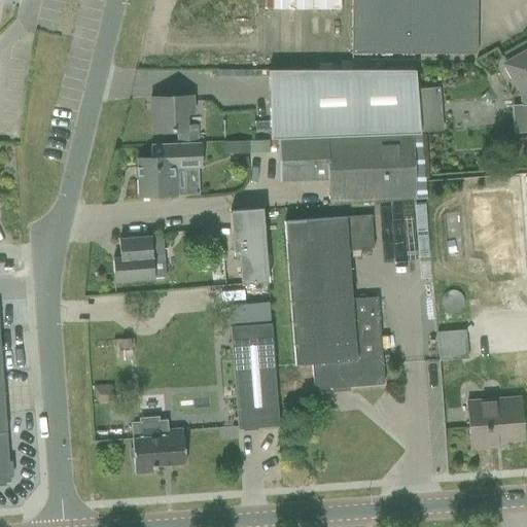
[(259,0),(259,8),(339,9),(339,0),(259,0)]
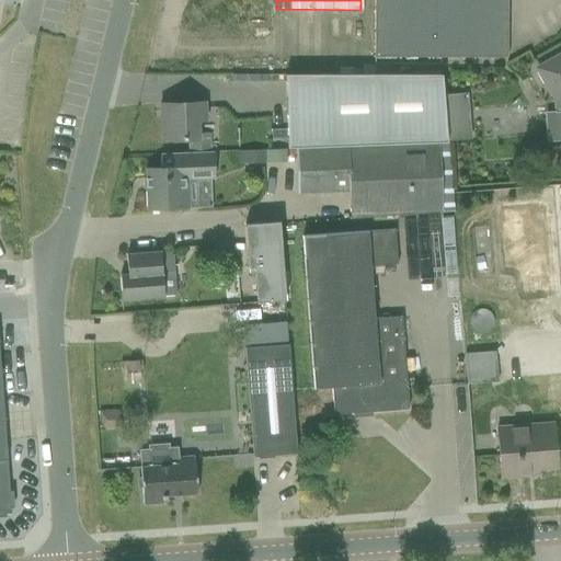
[(376,0),(376,57),(507,58),(507,57),(506,57),(506,0),(376,0)]
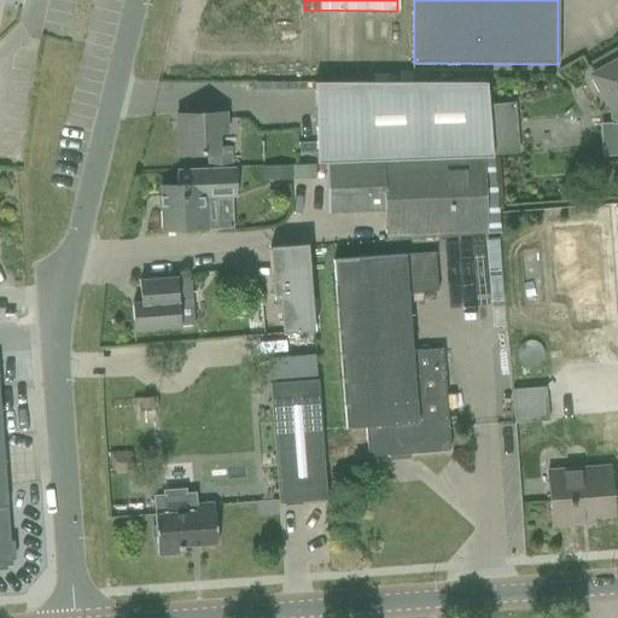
[(617,112),(617,60),(590,75),(612,114),(617,112)]
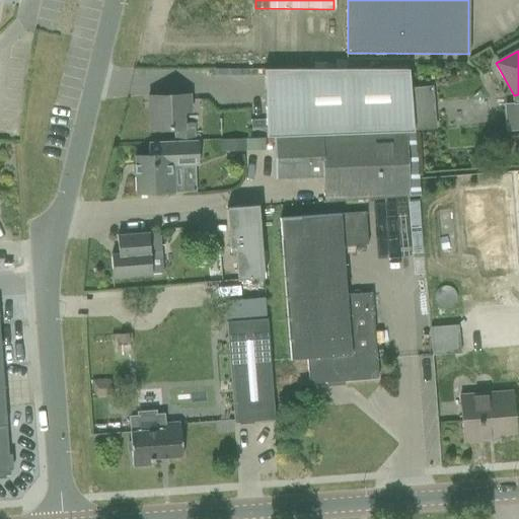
[(409,69),(264,70),(265,137),(413,133),(409,69)]
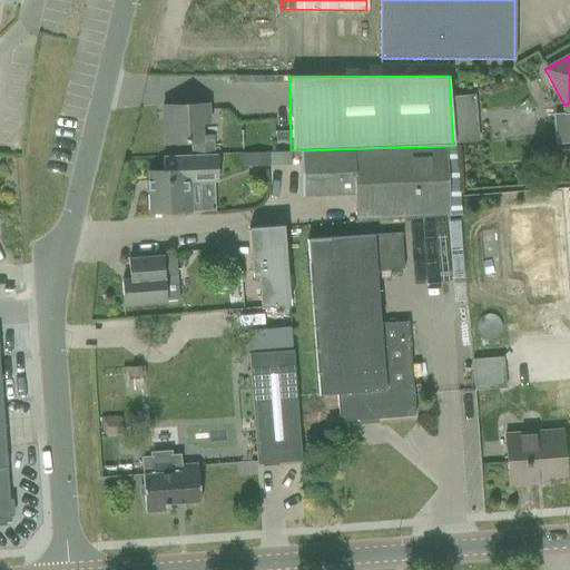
[(163,106),(164,144),(202,141),(200,123),(208,123),(207,105),(163,106)]
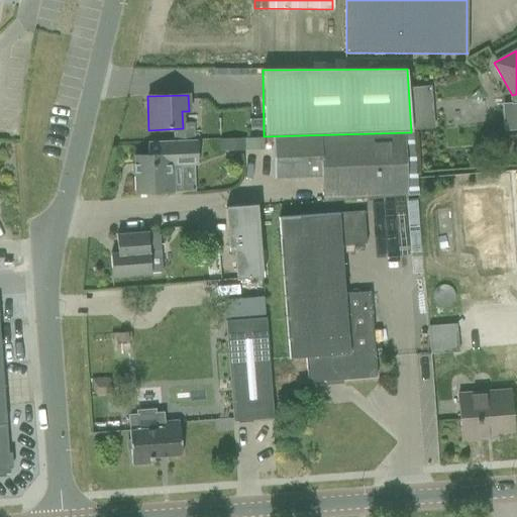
[(405,132),(273,137),(274,178),(321,177),(322,201),(407,195),(405,132)]
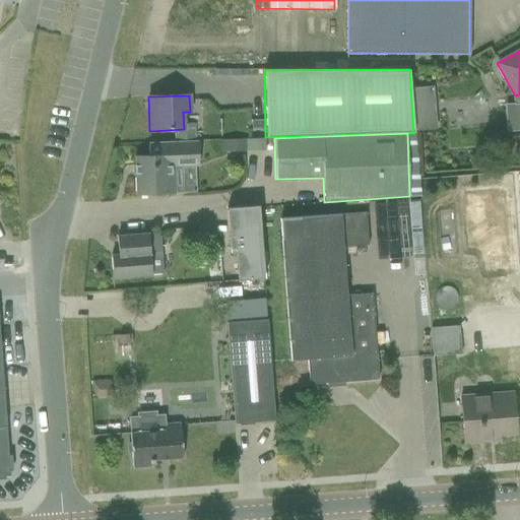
[(225,140),(219,140),(219,151),(246,151),(246,140),(237,140),(225,140)]
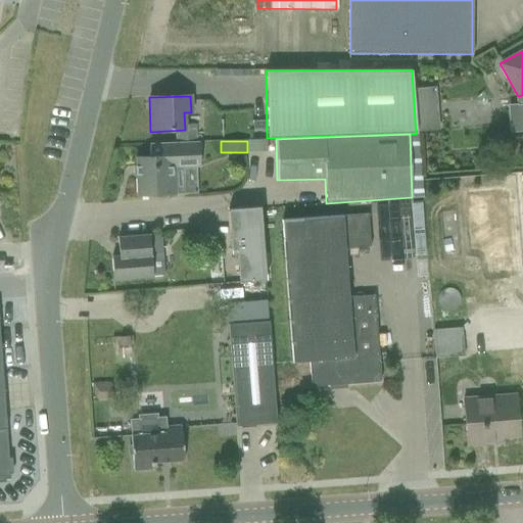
[(136,176),(137,196),(176,195),(175,179),(175,168),(199,167),(198,142),(149,144),(149,157),(135,157),(135,167),(133,167),(134,176),(136,176)]
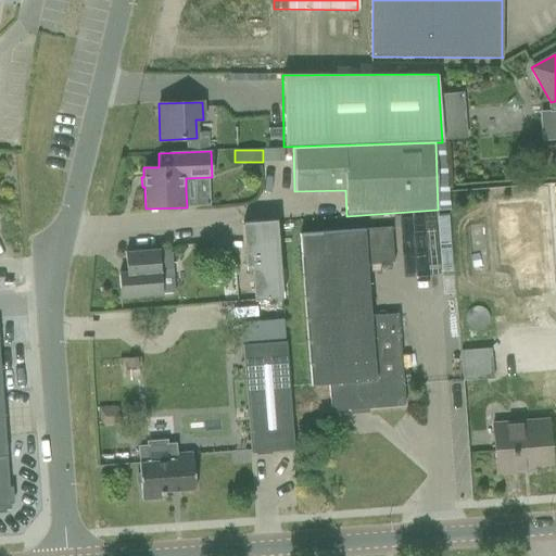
[(555,182),(545,184),(547,204),(555,203),(555,182)]
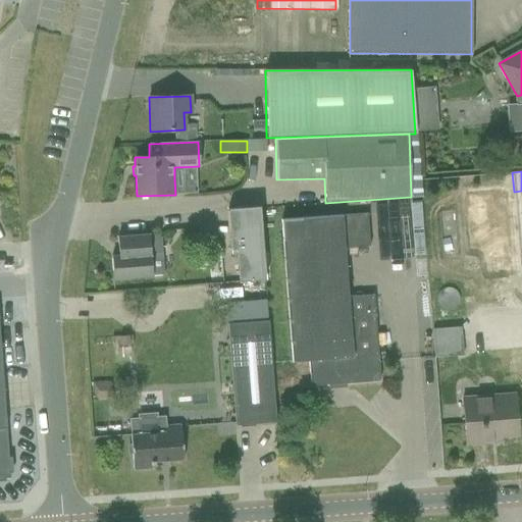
[(236,246),(240,282),(265,280),(259,207),(227,209),(230,246),(236,246)]
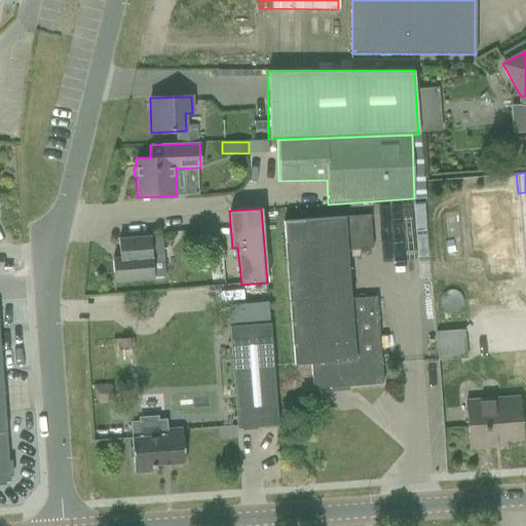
[(311,364),(312,389),(383,384),(381,364),(376,297),(350,299),(346,250),(373,248),(370,216),(344,217),(283,222),(294,365),(311,364)]
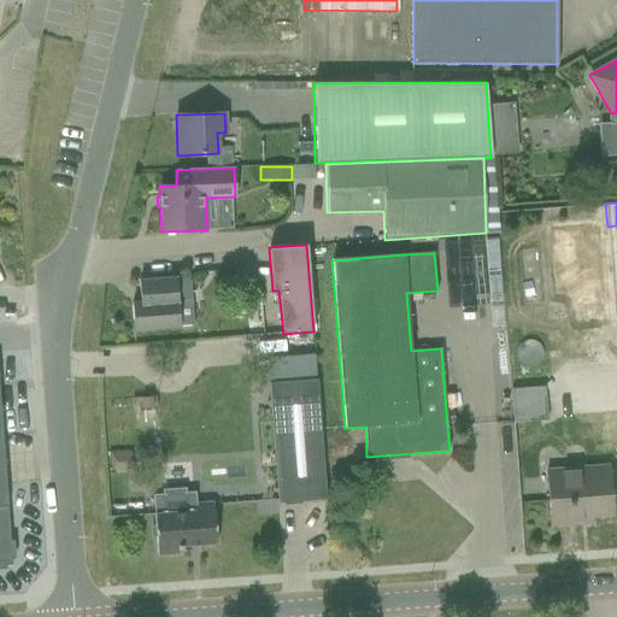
[(140,303),(131,304),(134,330),(194,325),(191,280),(176,281),(176,278),(139,281),(140,303)]
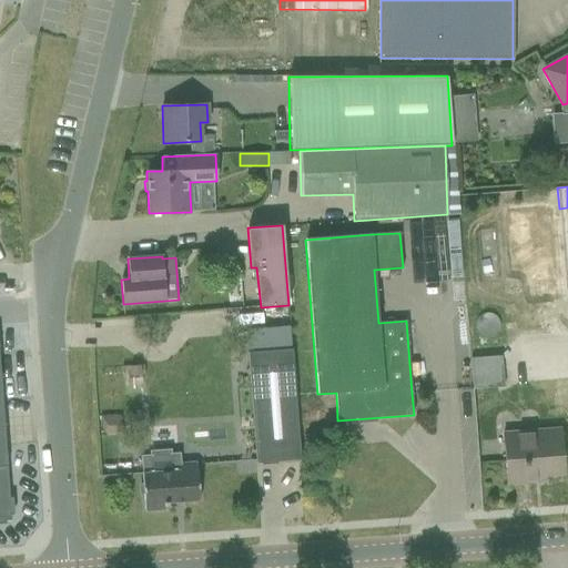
[(292,350),(247,352),(255,463),(300,459),(292,350)]
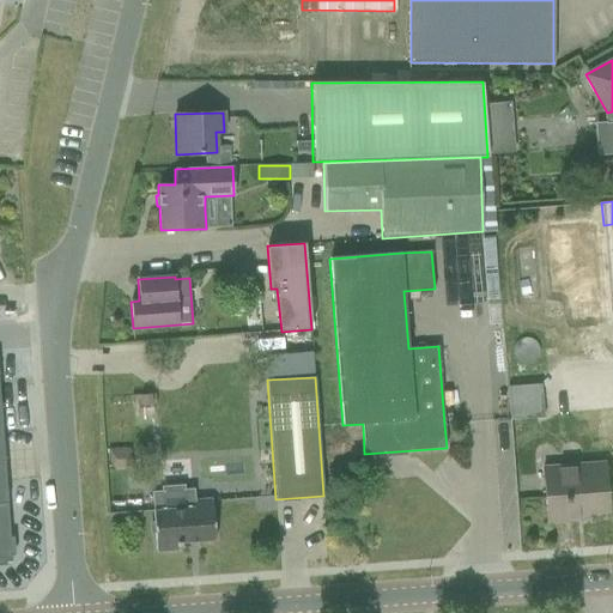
[(508,387),(510,420),(544,418),(541,384),(508,387)]
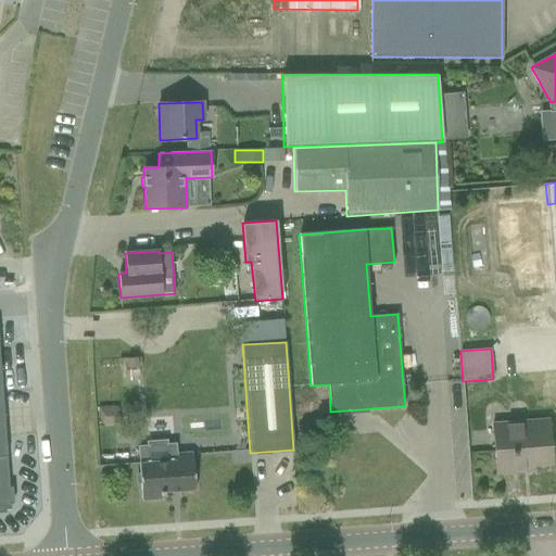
[(0,368),(0,509),(11,509),(0,368)]
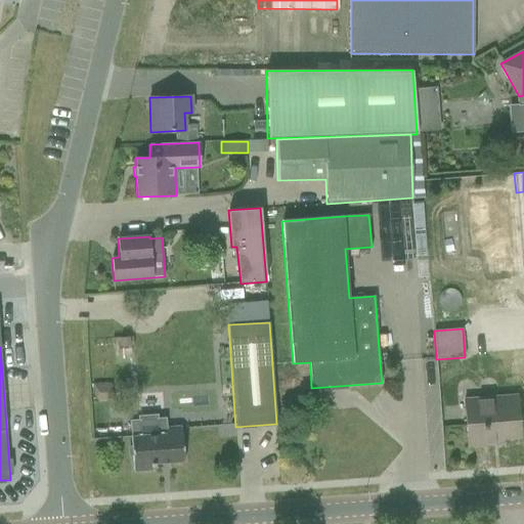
[(466,426),(468,446),(491,444),(490,438),(520,436),(517,396),(464,400),(466,426)]
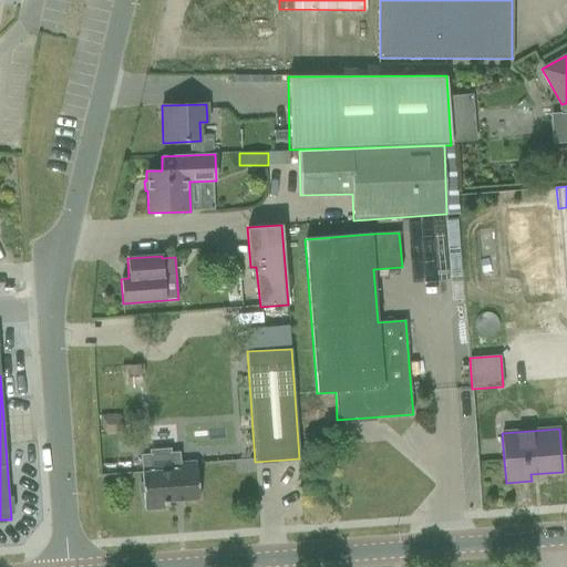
[(178,463),(177,452),(141,455),(144,511),(165,508),(165,505),(167,505),(167,502),(199,500),(197,477),(196,462),(178,463)]
